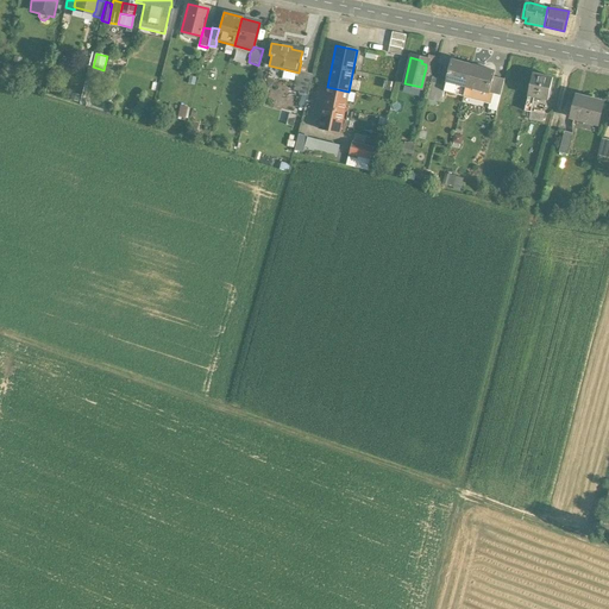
[(471,66),(451,61),(445,81),(445,82),(465,88),(471,66)]
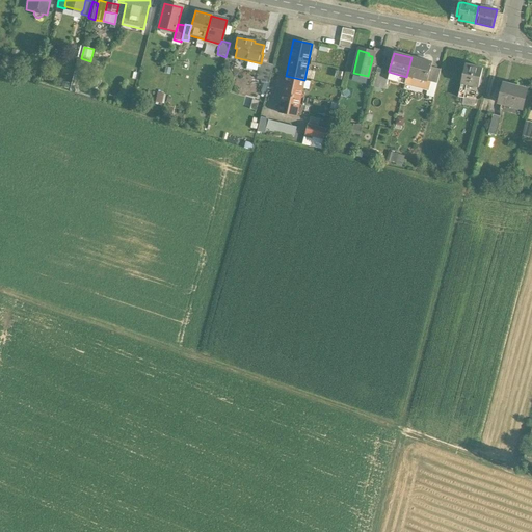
[(425,60),(411,57),(406,77),(427,82),(430,69),(431,65),(424,63),(425,60)]
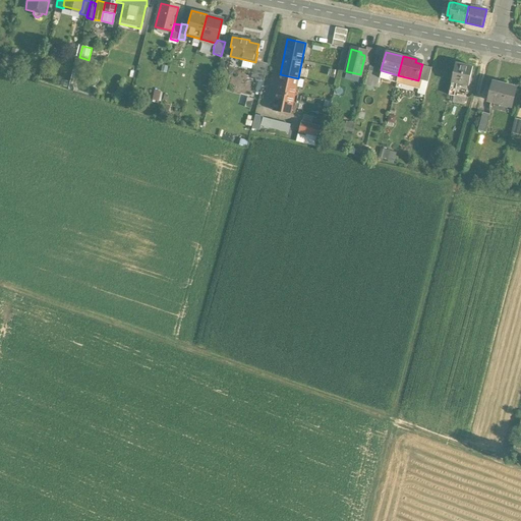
[(370,60),(364,58),(362,65),(369,66),(370,60)]
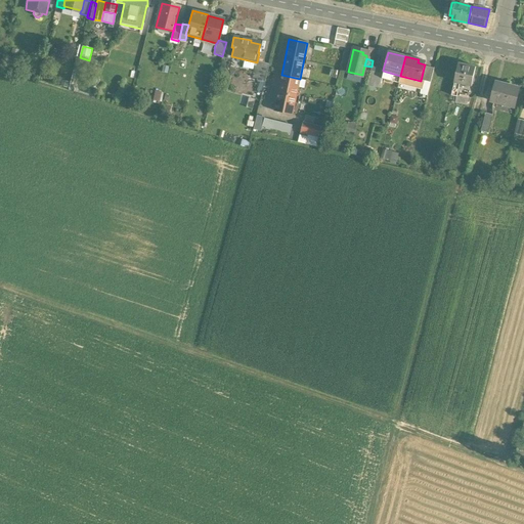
[(269,66),(258,62),(254,79),(265,81),(269,66)]
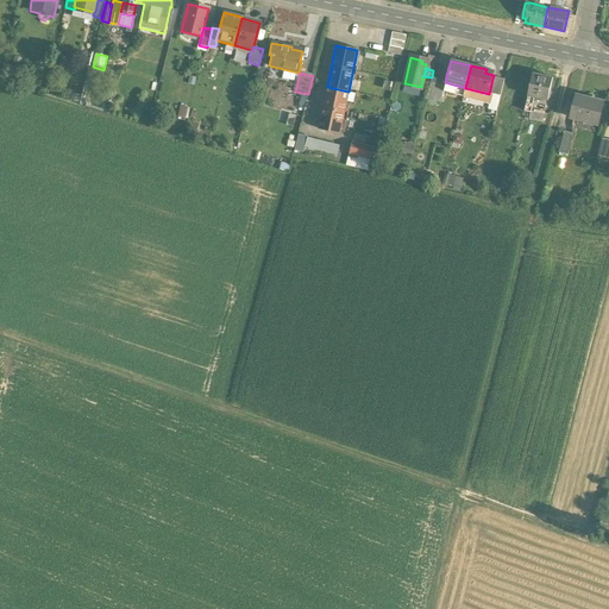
[(552,79),(533,74),(528,96),(533,98),(547,100),(552,79)]
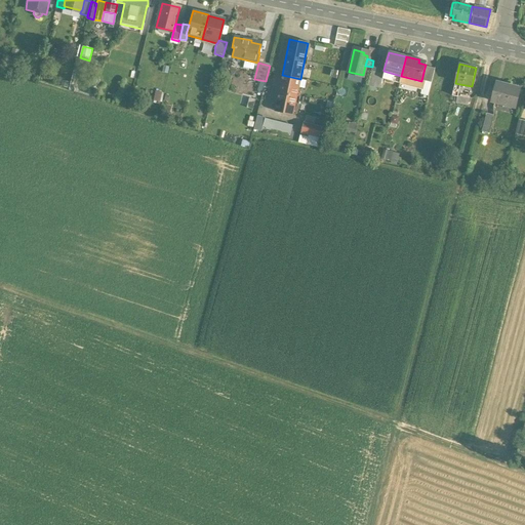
[(384,70),(372,67),(367,85),(379,89),(382,79),(381,79),(384,71),(384,70)]
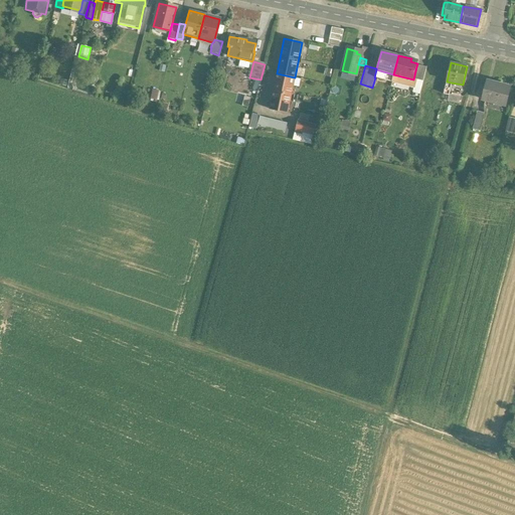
[(413,79),(411,88),(413,88),(415,78),(422,80),(425,68),(416,66),(413,79)]
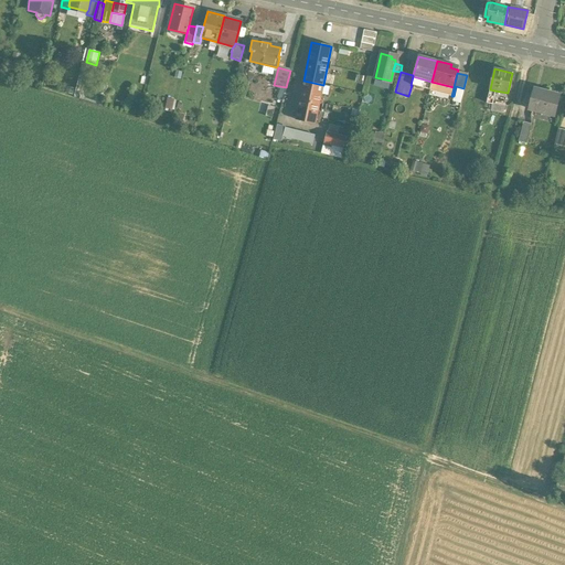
[(432,82),(413,76),(411,85),(412,85),(429,91),(432,82)]
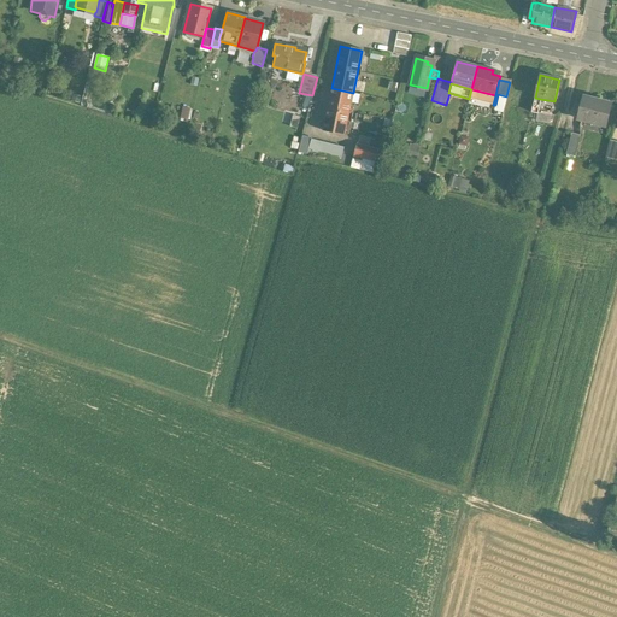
[(353,93),(331,88),(323,131),(344,135),(353,93)]
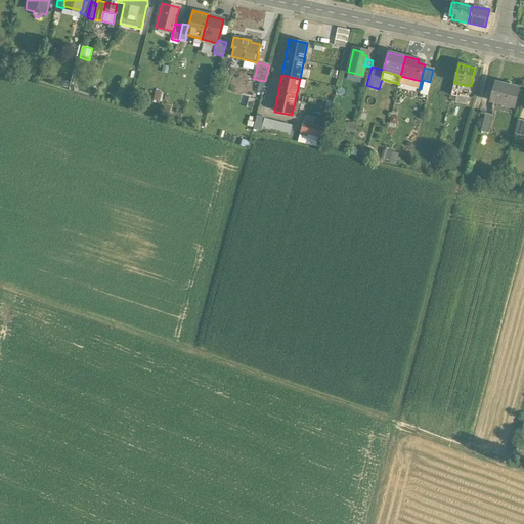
[(419,89),(421,81),(400,76),(398,84),(419,89)]
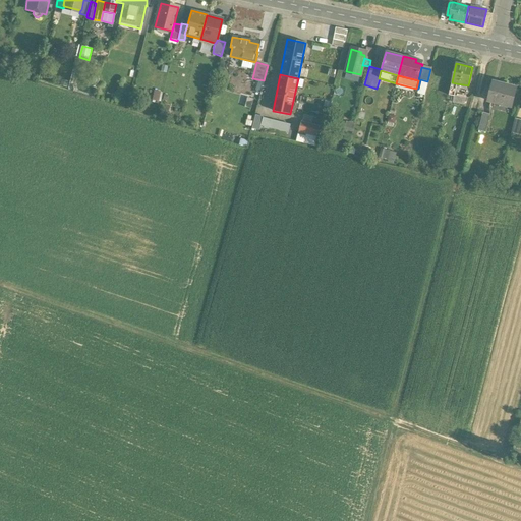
[(427,81),(420,79),(418,89),(417,94),(424,95),(427,81)]
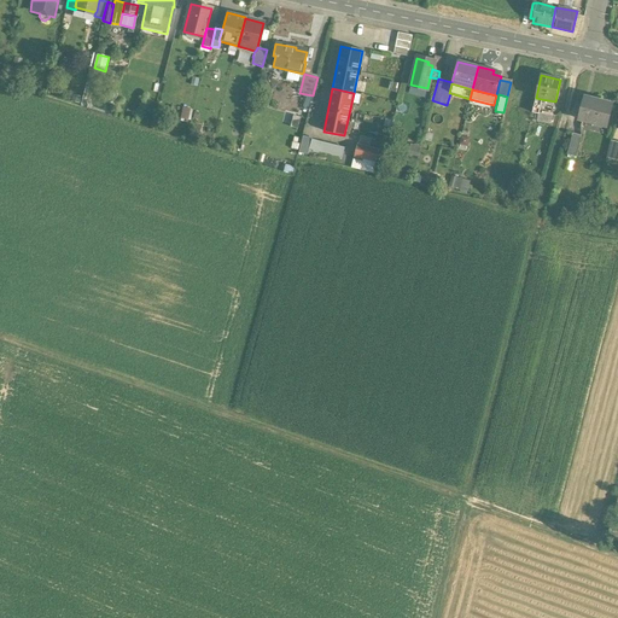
[(612,104),(588,98),(586,111),(581,110),(578,120),(606,127),(612,104)]
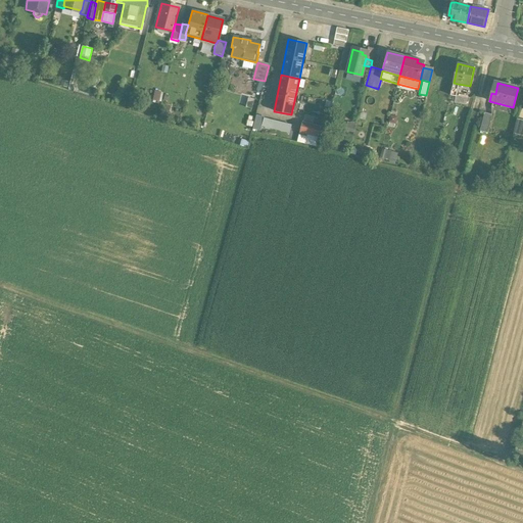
[(153,99),(160,101),(162,92),(155,90),(153,99)]
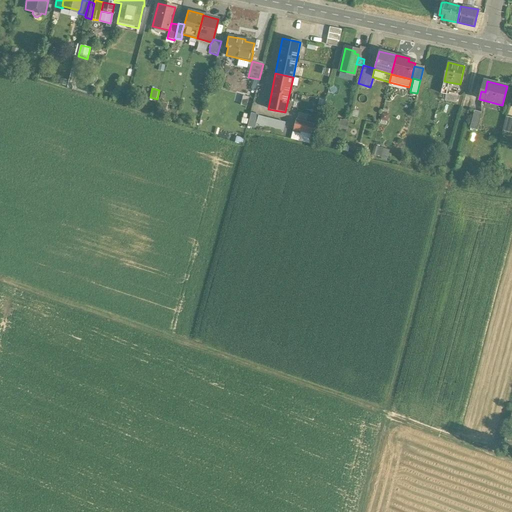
[(457,97),(446,95),(445,101),(456,103),(457,97)]
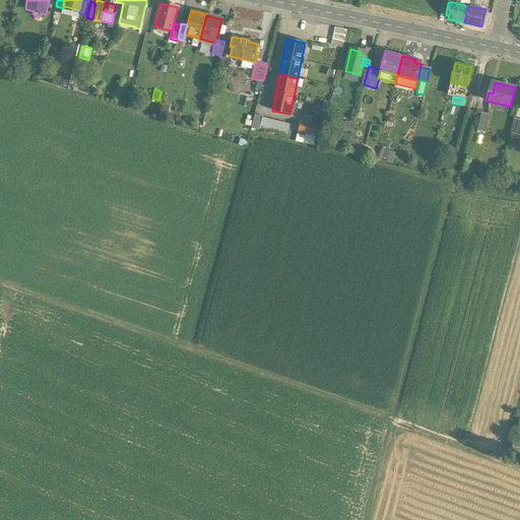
[(481,112),(476,130),(484,132),(489,114),(481,112)]
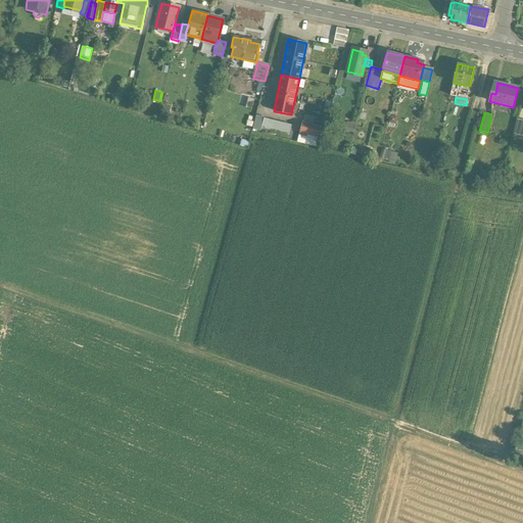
[(522,120),(516,117),(512,134),(522,136),(522,120)]
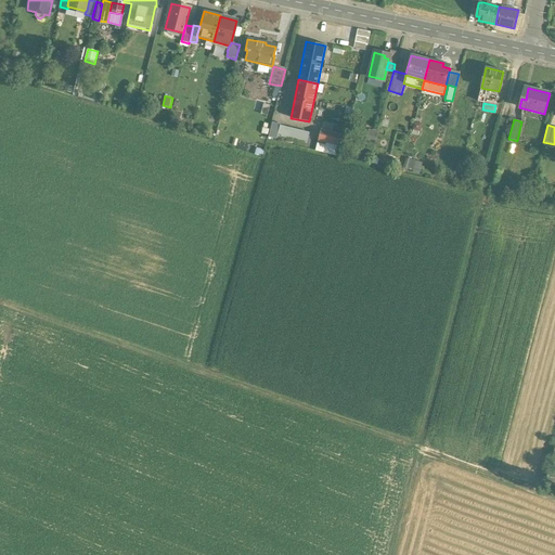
[(308,133),(280,126),(279,133),(307,141),(308,133)]
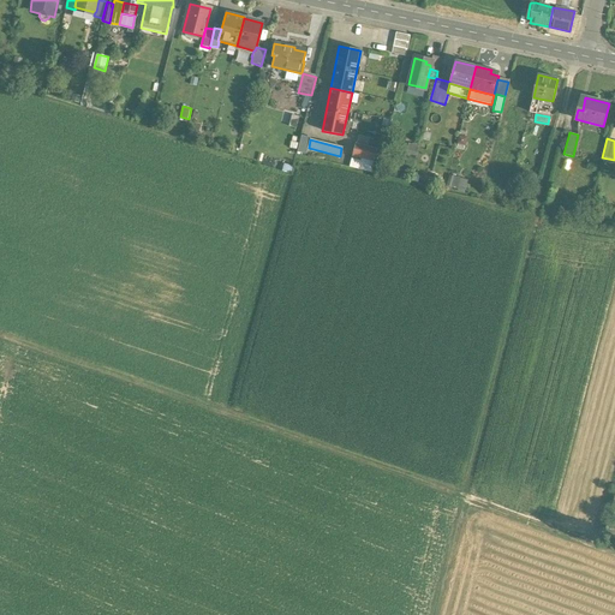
[(376,150),(356,144),(352,155),(374,161),(376,150)]
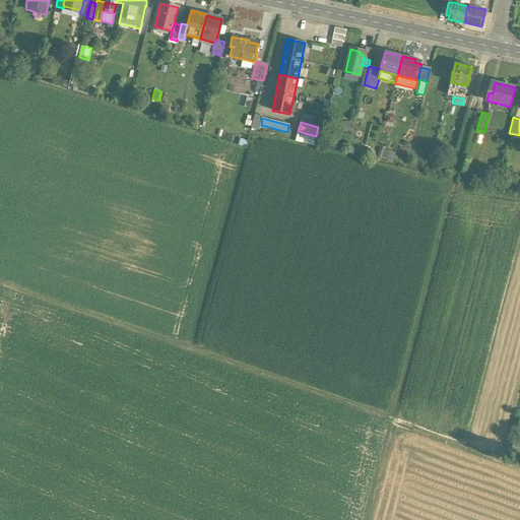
[(394,151),(381,147),(378,158),(391,161),(394,151)]
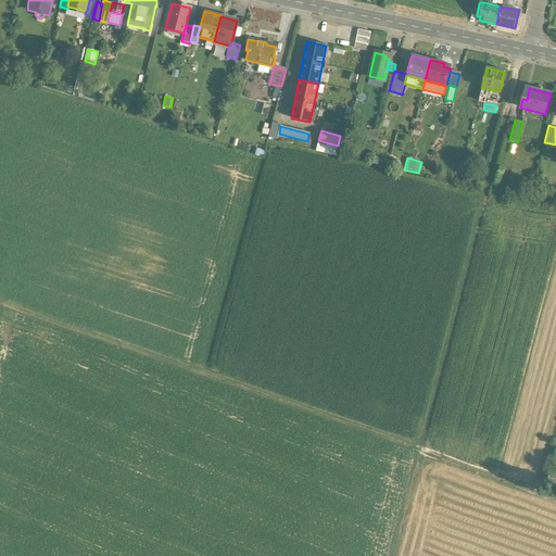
[(555,474),(550,472),(546,483),(555,485),(555,474)]
